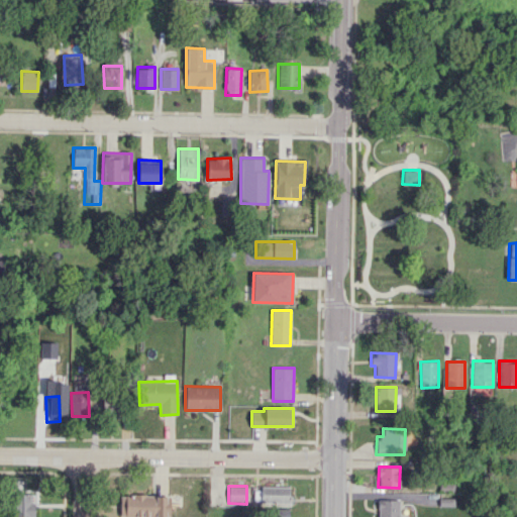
[(290,503),(289,486),(261,487),(262,503),(290,503)]
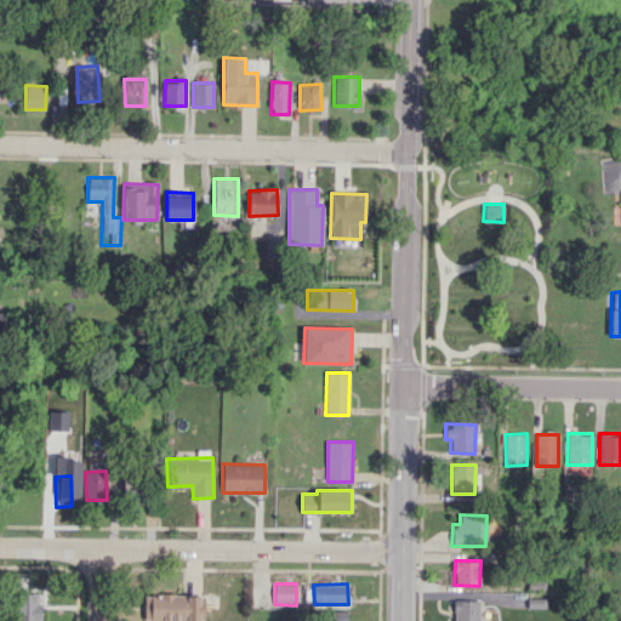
[(39,620),(39,593),(17,592),(16,620),(39,620)]
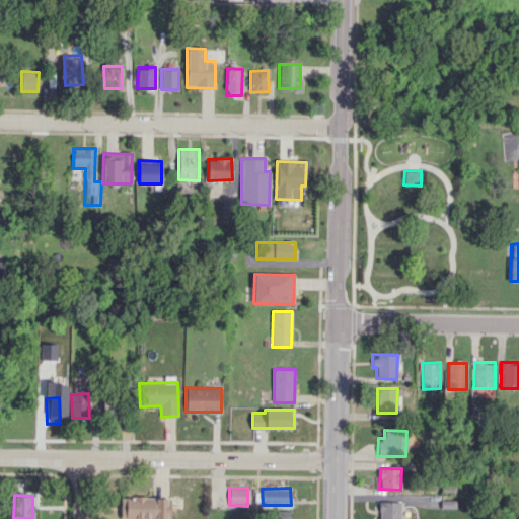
[(121,518),(129,518),(170,518),(170,496),(121,497),(121,518)]
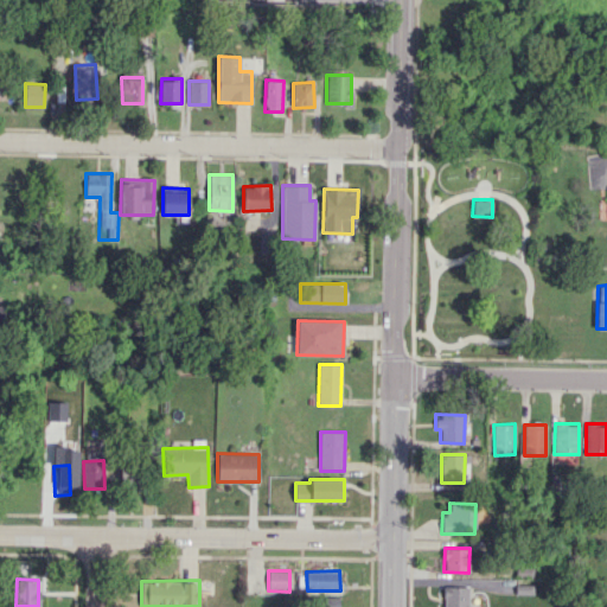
[(467,606),(468,586),(443,586),(442,606),(467,606)]
